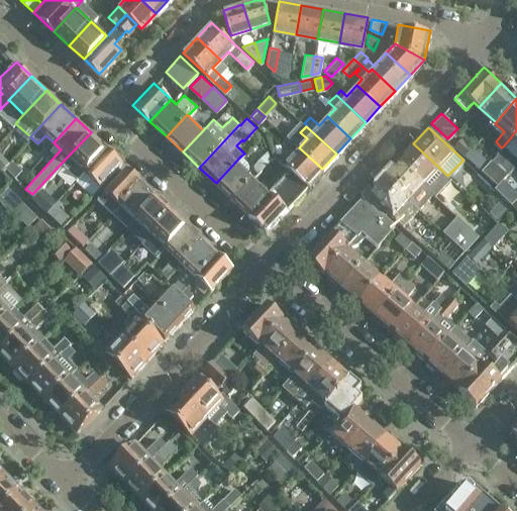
[(62,163),(69,170),(77,177),(106,146),(91,132),(62,163)]
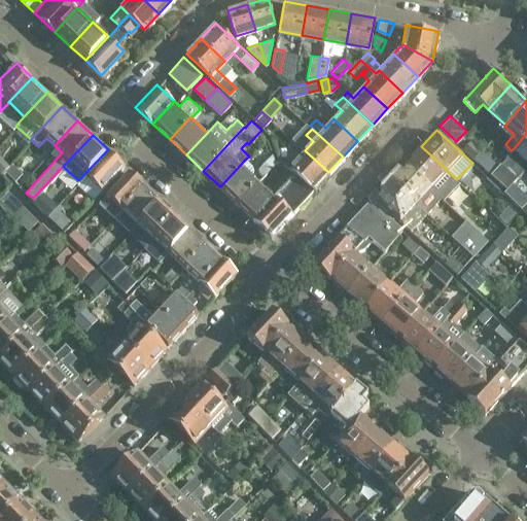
[(462,147),(473,158),(482,150),(470,139),(462,147)]
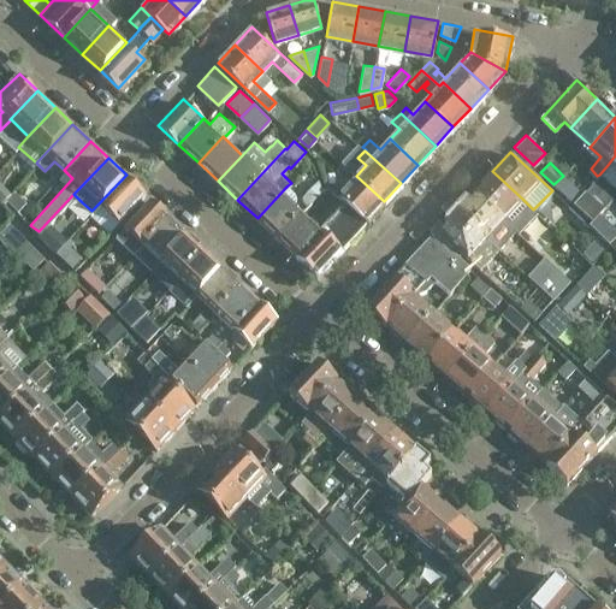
[(0,193),(13,181),(0,167),(0,193)]
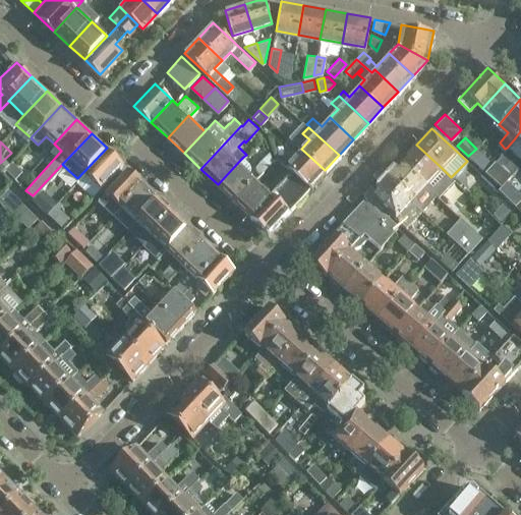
[(416,145),(401,161),(438,194),(437,194),(441,197),(440,198),(449,207),(456,199),(432,178),(442,168),(416,145)]
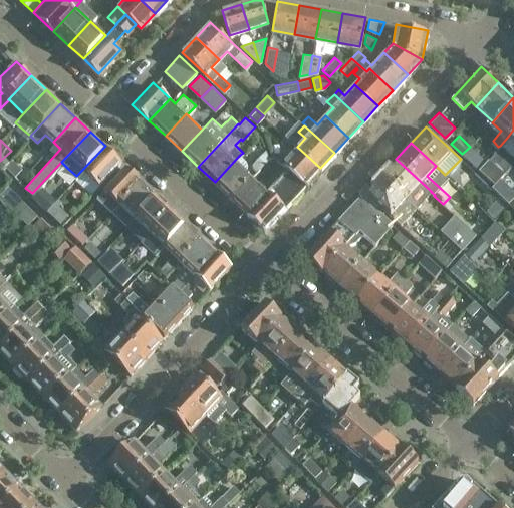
[(486,160),(471,145),(470,147),(462,154),(478,169),(486,160)]
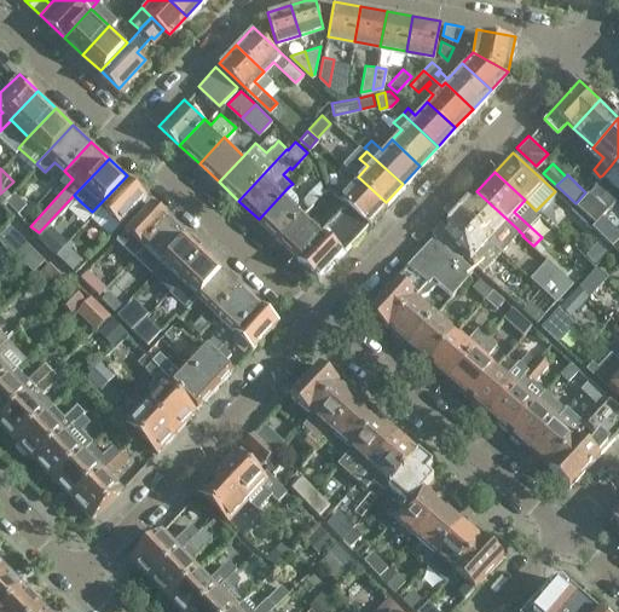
[(127,175),(92,212),(90,214),(109,232),(145,194),(127,175)]
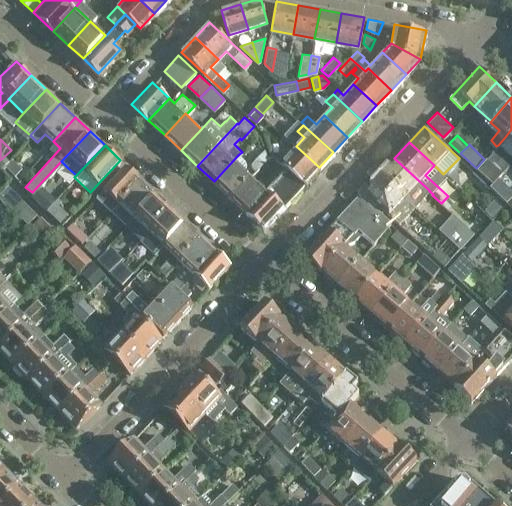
[(504,151),(498,145),(496,146),(497,146),(492,151),(498,157),(504,151)]
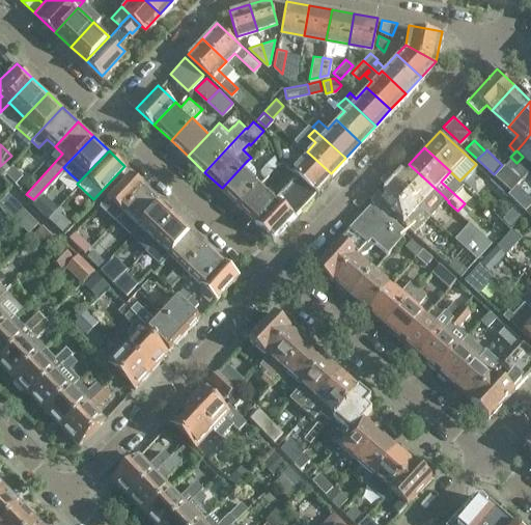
[(307,152),(291,168),(298,174),(315,190),(331,173),(307,152)]
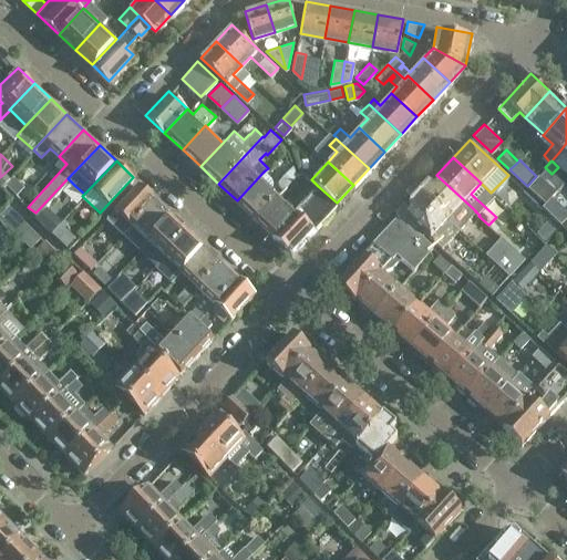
[(294,163),(277,180),(284,187),(296,174),(294,163)]
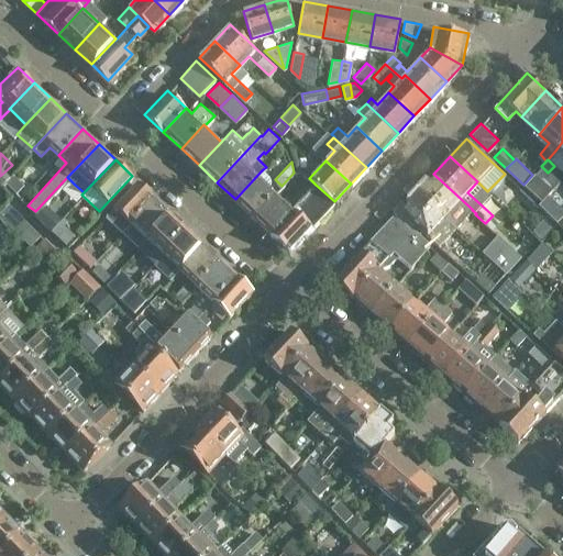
[(261,171),(235,199),(253,215),(275,192),(268,186),(269,185),(269,184),(271,182),(271,181),(271,179),(269,177),(269,176),(268,175),(263,169),(261,171)]
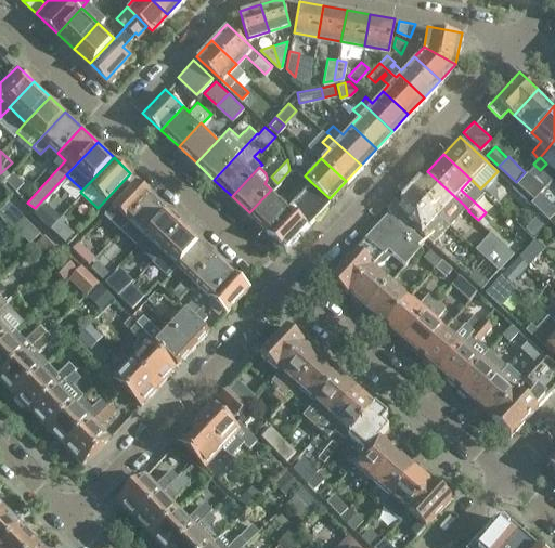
[(24,181),(12,170),(5,178),(16,188),(24,181)]
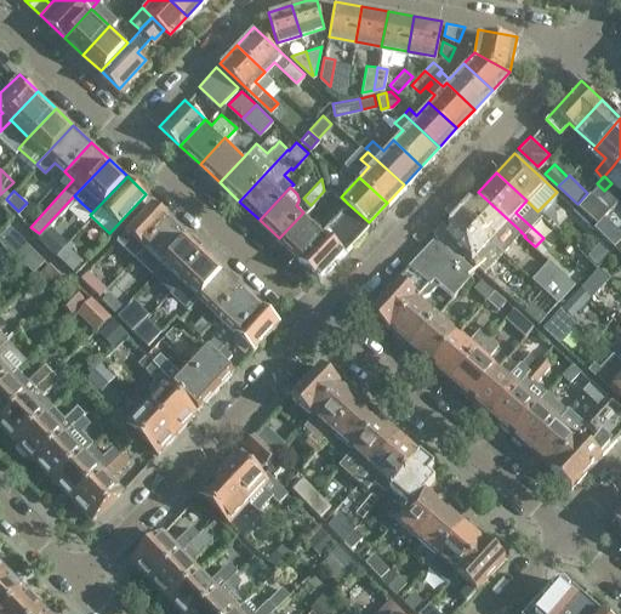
[(324,191),(311,205),(317,211),(325,200),(324,191)]
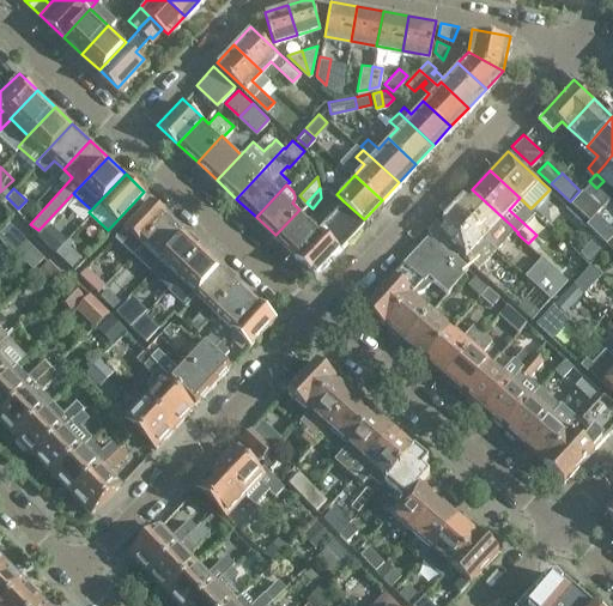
[(601,205),(583,188),(571,201),(590,218),(601,205)]
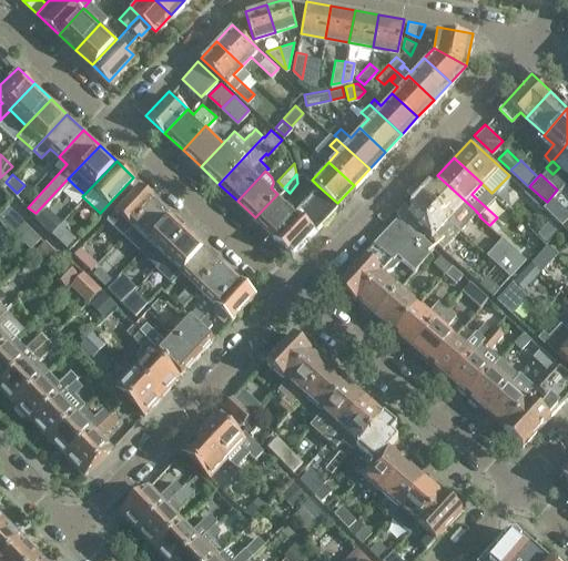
[(437,175),(421,193),(456,226),(465,216),(469,220),(476,212),(477,212),(437,175)]
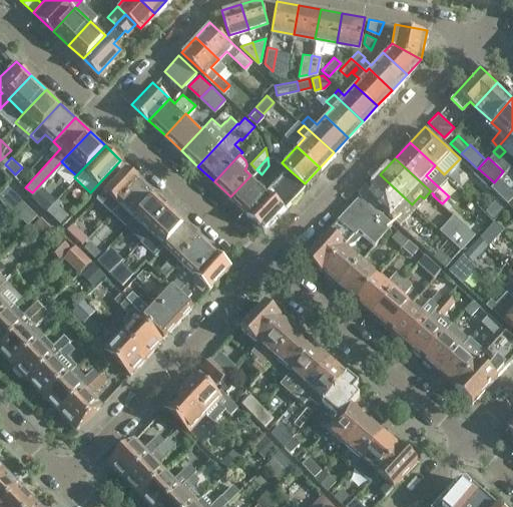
[(126,165),(97,196),(112,211),(141,179),(126,165)]
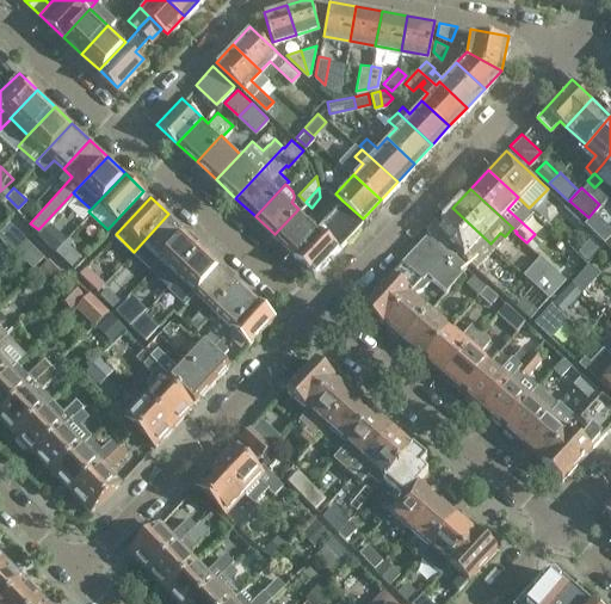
[(319,227),(294,253),(314,272),(338,246),(363,219),(343,201),(319,227)]
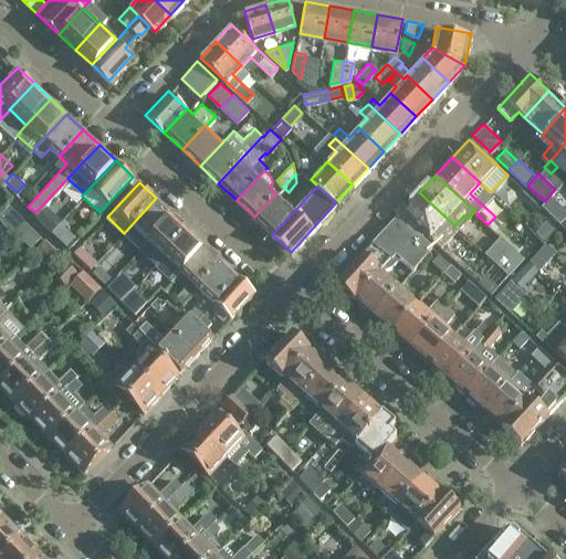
[(419,192),(402,210),(430,235),(430,236),(441,246),(459,229),(454,225),(419,192)]
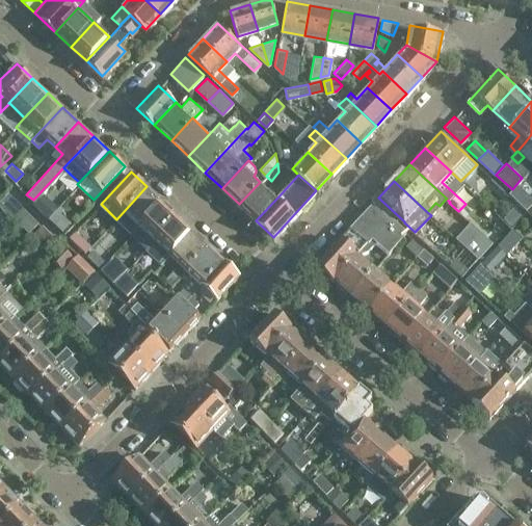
[(260,182),(239,204),(256,220),(277,198),(260,182)]
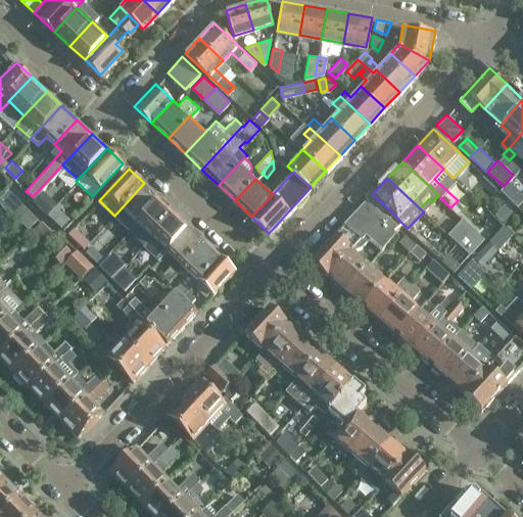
[(144,183),(114,216),(130,229),(137,222),(159,197),(144,183)]
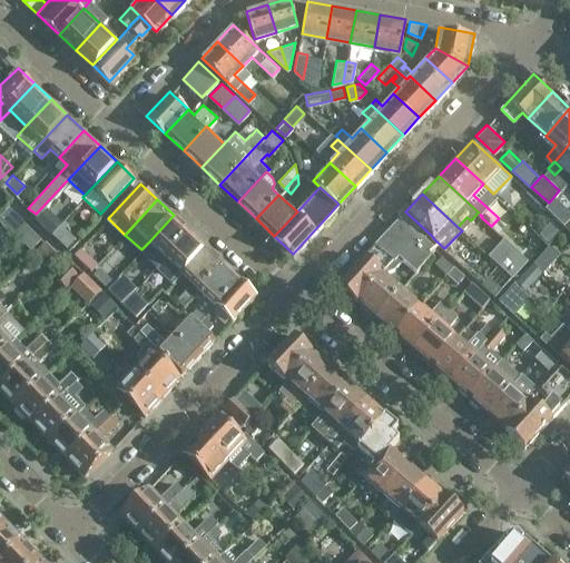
[(9,205),(0,213),(0,219),(12,236),(16,233),(27,223),(9,205)]
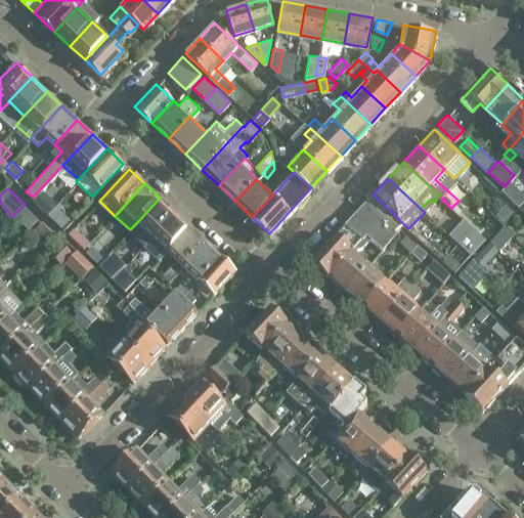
[(43,189),(34,200),(47,213),(47,212),(54,205),(56,203),(43,189)]
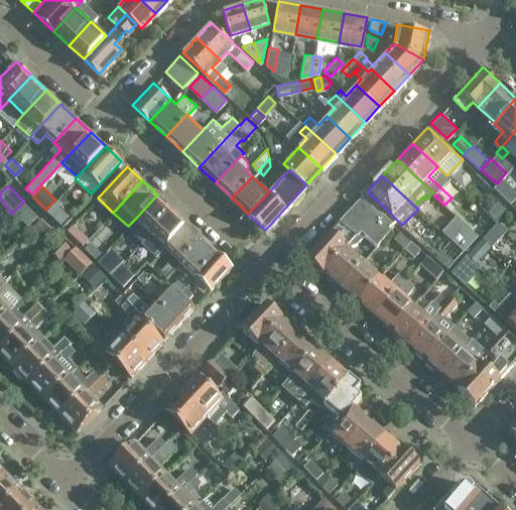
[(157,195),(135,219),(149,233),(172,209),(157,195)]
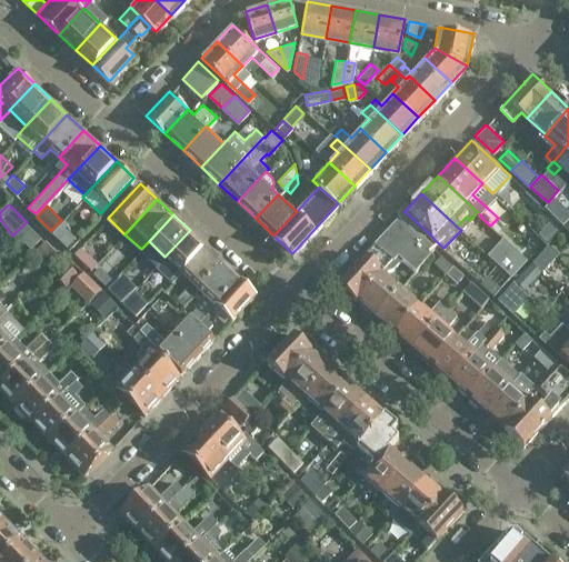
[(340,282),(359,299),(385,270),(383,269),(395,257),(396,258),(398,254),(416,270),(435,248),(399,216),(340,282)]
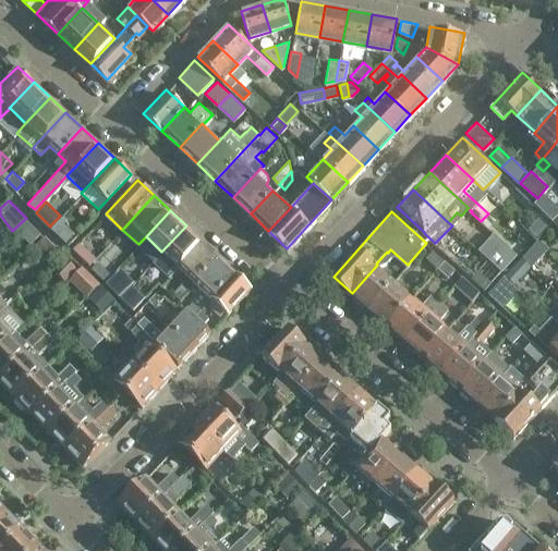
[(26,218),(15,228),(29,242),(40,232),(26,218)]
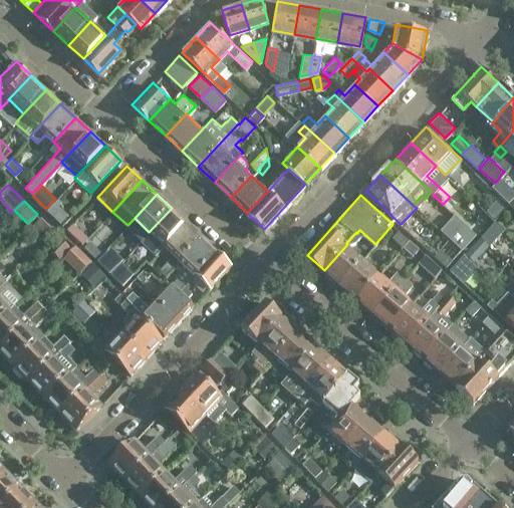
[(61,209),(53,201),(46,208),(54,216),(61,209)]
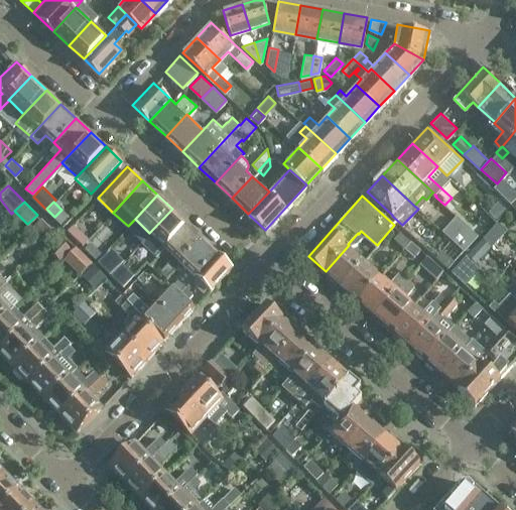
[(172,209),(149,233),(131,252),(139,259),(157,240),(164,247),(186,223),(172,209)]
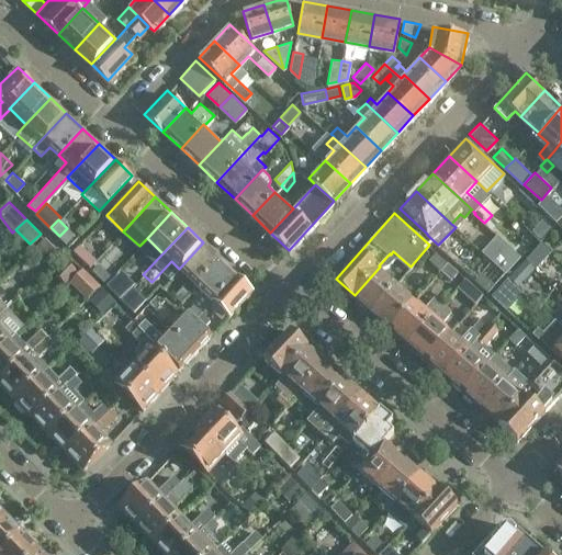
[(56,247),(45,236),(33,247),(44,258),(56,247)]
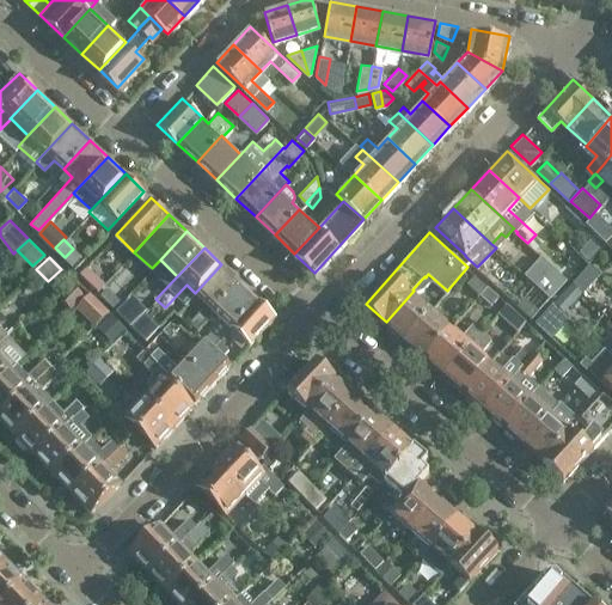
[(573,281),(583,291),(600,273),(589,262),(573,281)]
